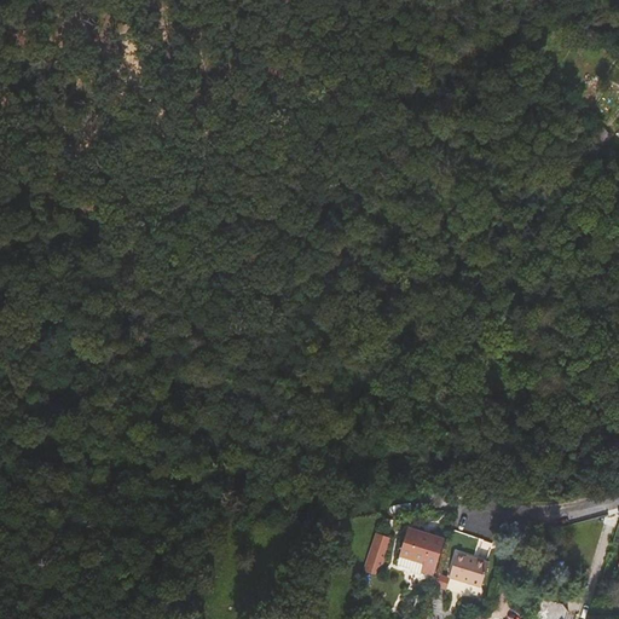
[(601,144),(611,134),(597,122),(589,131),(601,144)]
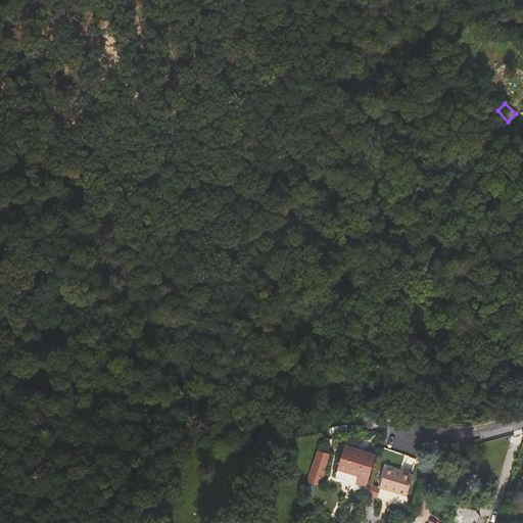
[(367,486),(376,455),(366,452),(365,454),(344,447),(337,470),(336,477),(346,480),(347,484),(355,486),(357,483),(367,486)]
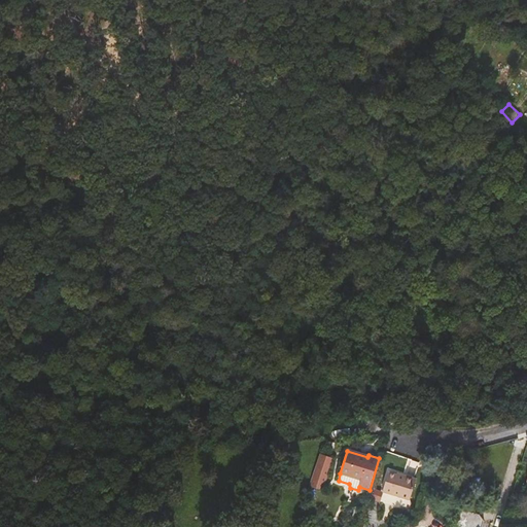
[(325,484),(334,459),(320,454),(309,486),(312,487),(314,481),(325,484)]
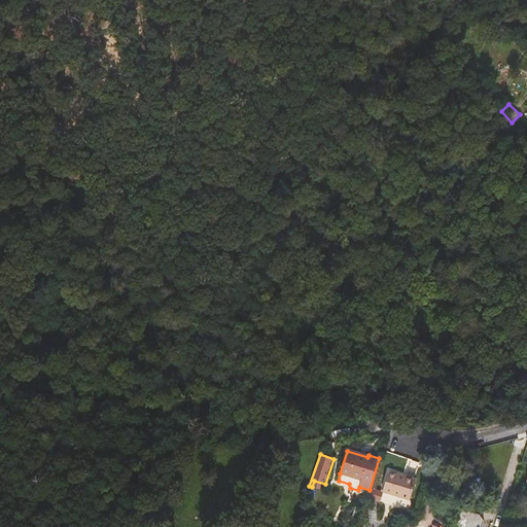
[(410,500),(416,479),(403,475),(402,477),(396,475),(389,472),(383,491),(410,500)]
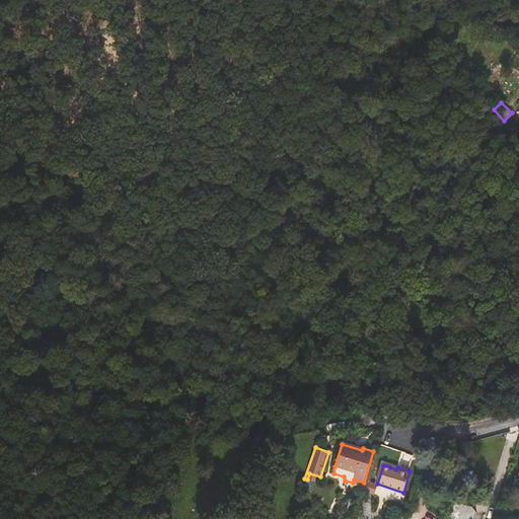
[(474,518),(477,513),(472,506),(455,501),(448,518),(474,518)]
